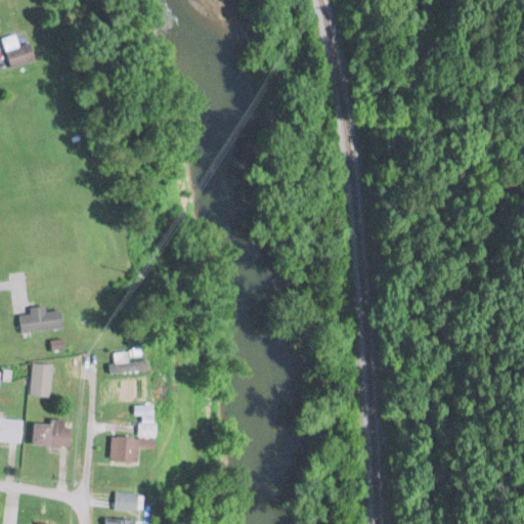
[(29,43),(18,46),(14,34),(0,38),(0,40),(9,68),(34,59),(29,43)]
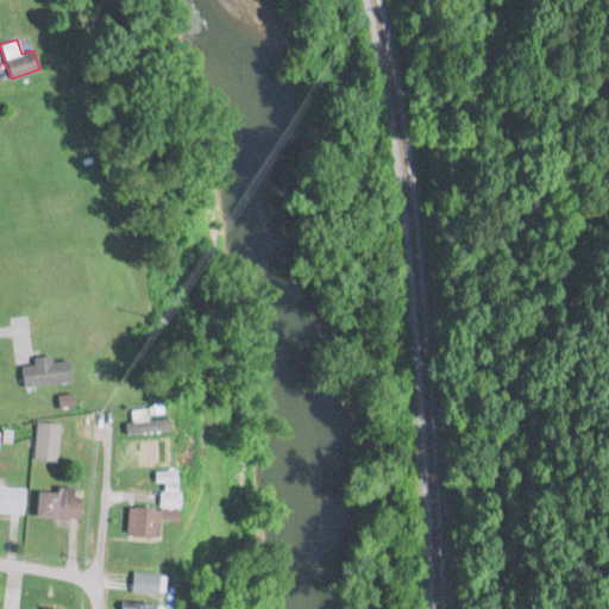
[(68,359),(50,360),(50,356),(32,357),(33,364),(20,365),(22,385),(70,382),(68,359)]
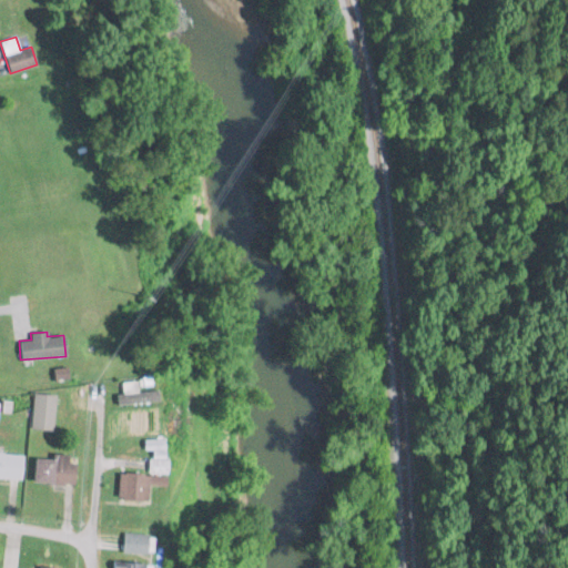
[(115,394),(117,405),(158,399),(156,389),(137,392),(135,381),(122,383),(123,393),(115,394)]
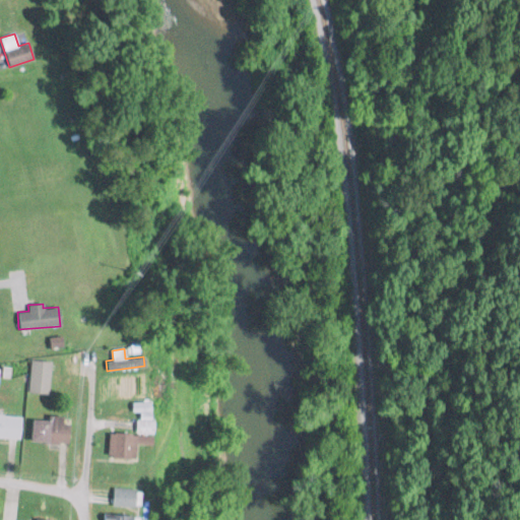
[(29,441),(67,444),(68,421),(31,418),(29,441)]
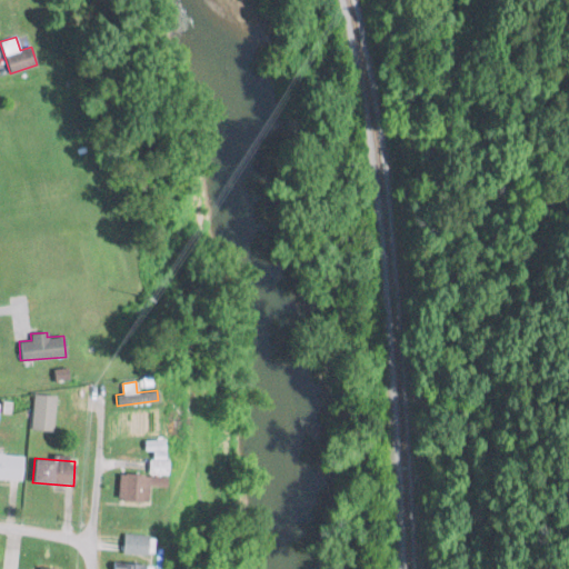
[(0,478),(18,479),(19,460),(0,459),(0,478)]
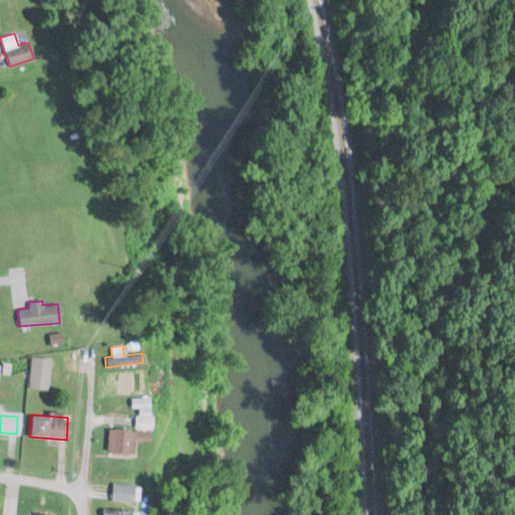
[(134,453),(134,431),(108,431),(108,453),(134,453)]
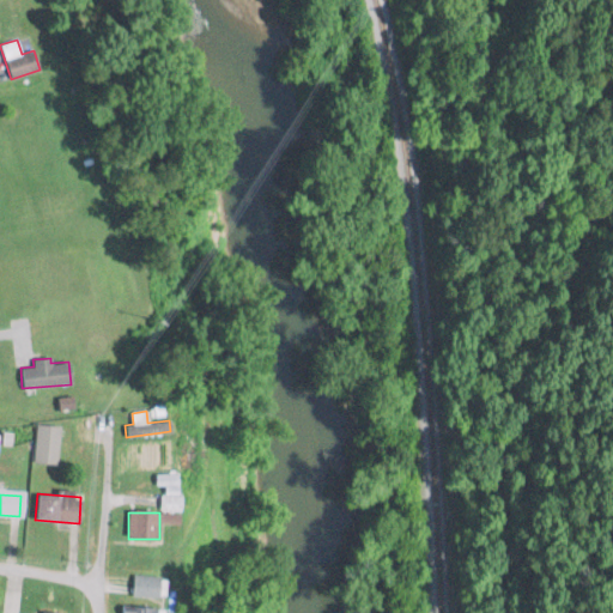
[(159,575),(132,575),(132,596),(159,596),(159,575)]
